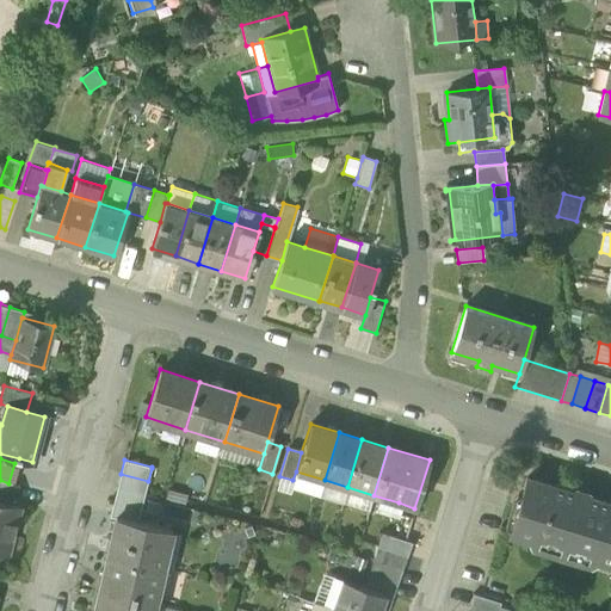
[(121,474),(116,487),(144,495),(148,481),(121,474)]
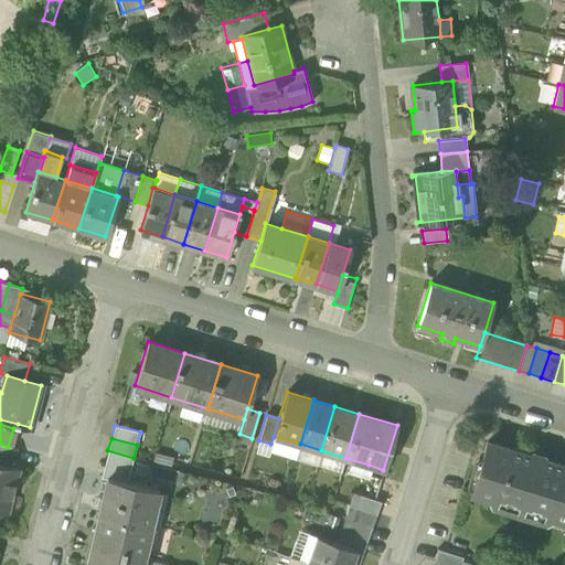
[(548,516),(564,521),(564,465),(487,441),(471,492),(548,516)]
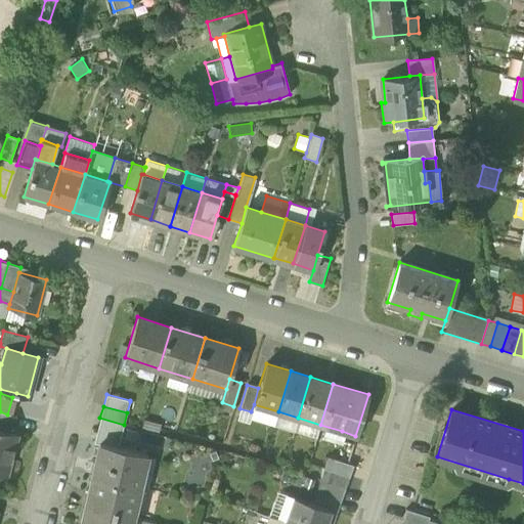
[(99,418),(96,430),(121,436),(124,425),(99,418)]
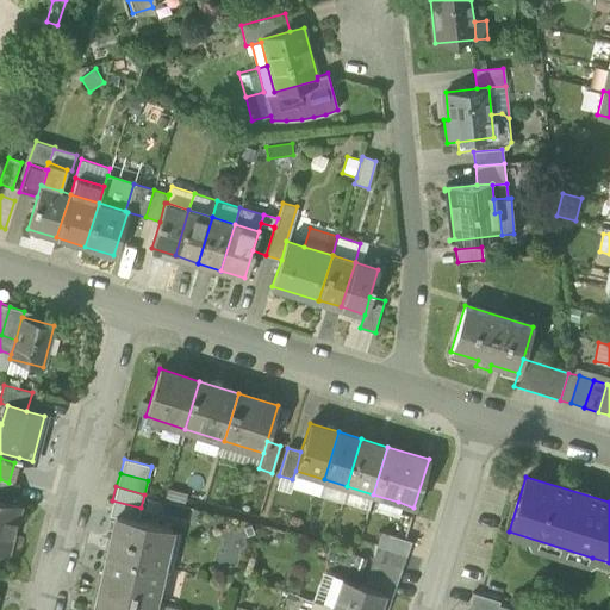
[(0,552),(7,554),(20,505),(4,500),(0,499),(0,552)]
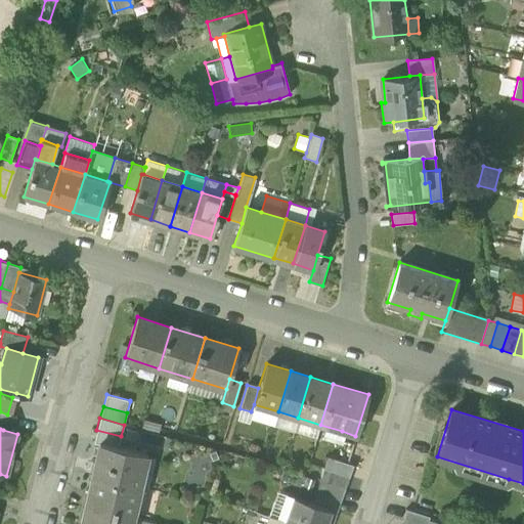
[(118,447),(121,436),(96,430),(93,443),(98,444),(99,443),(118,447)]
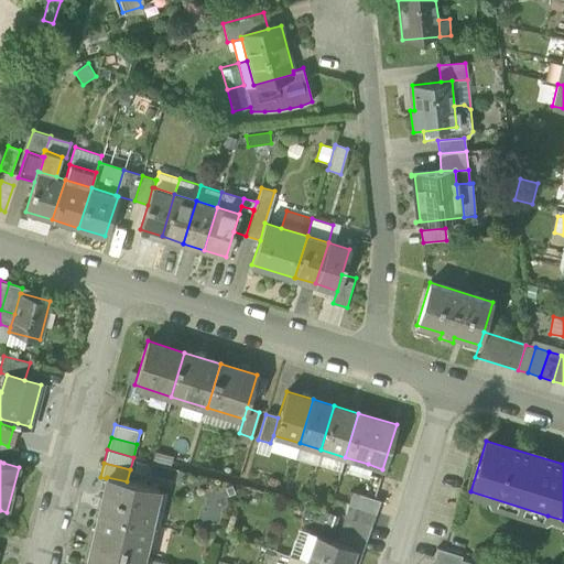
[(380,477),(382,469),(368,464),(365,472),(380,477)]
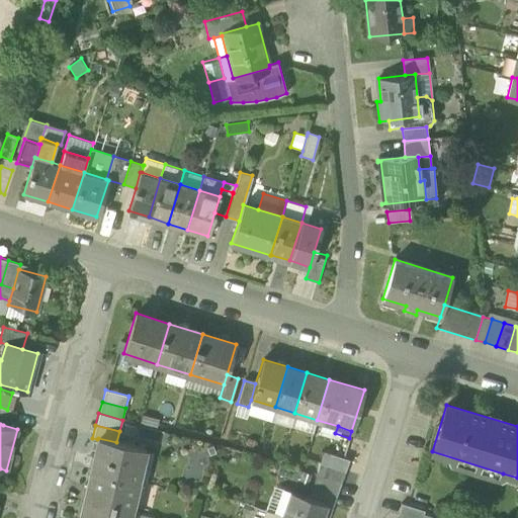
[(97,439),(90,469),(134,480),(142,447),(116,442),(98,438),(97,439)]
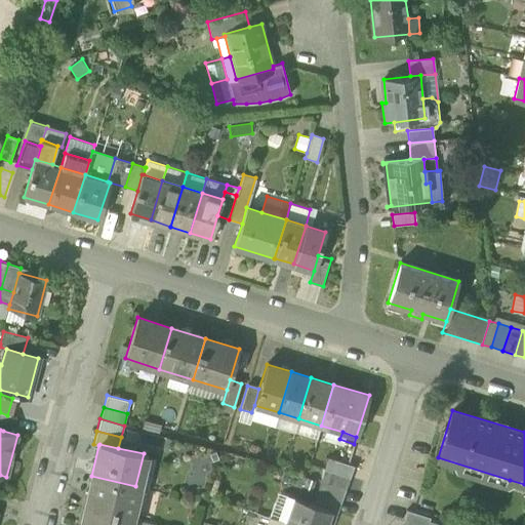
[(148,454),(144,453),(135,486),(139,487),(148,454)]
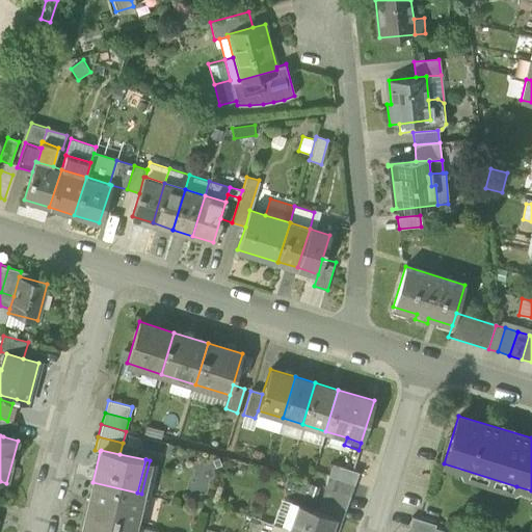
[(333,463),(328,476),(354,483),(357,472),(333,463)]
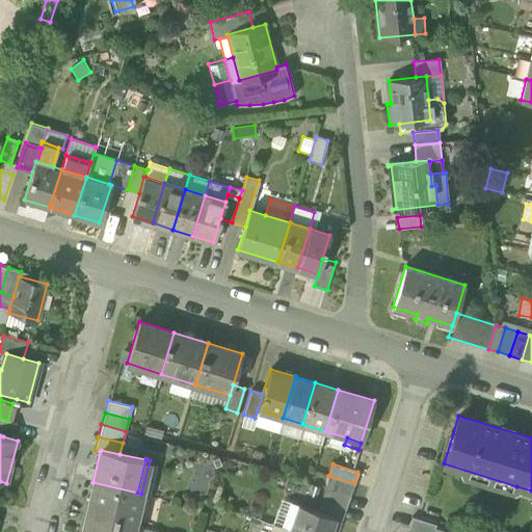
[(350,496),(354,483),(328,476),(325,487),(350,496)]
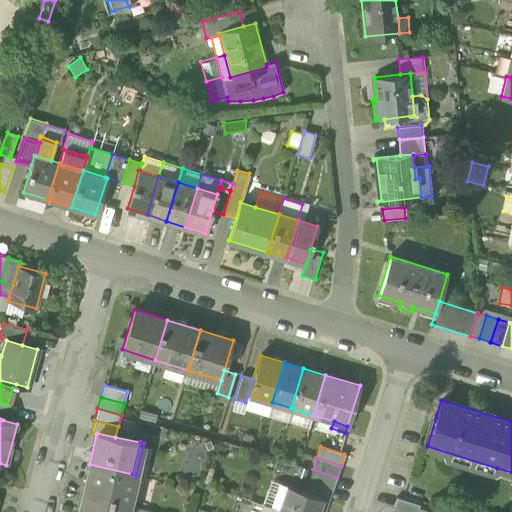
[(136,475),(132,474),(89,464),(82,494),(129,505),(136,475)]
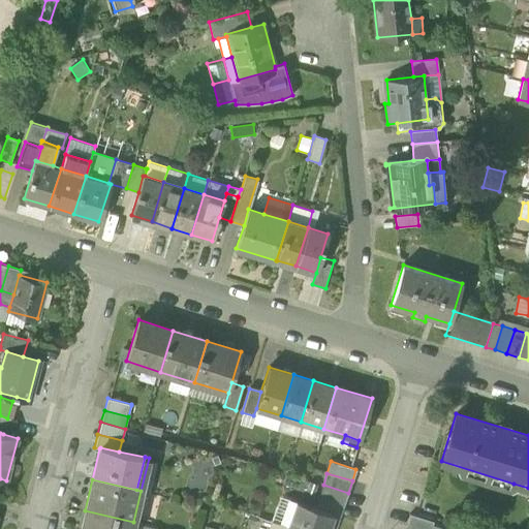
[(345,504),(348,493),(323,485),(319,496),(345,504)]
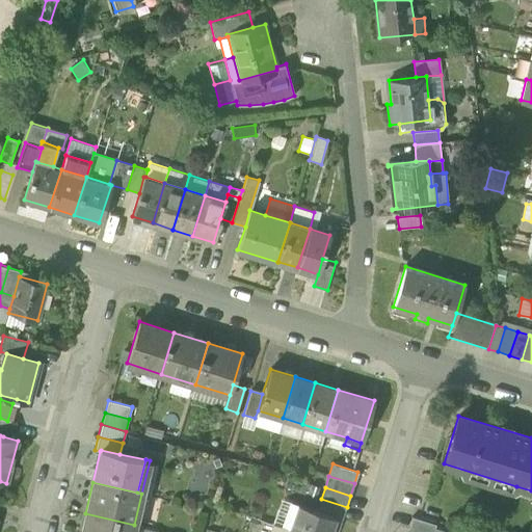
[(343,521),(347,507),(321,499),(318,510),(336,516),(335,519),(343,521)]
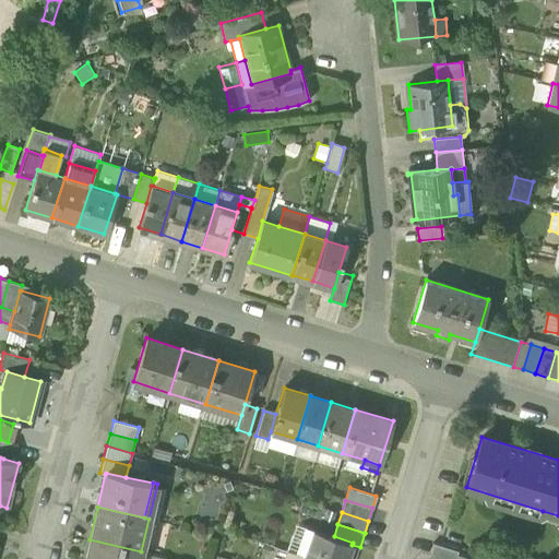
[(308,558),(310,558),(346,558),(352,545),(353,543),(334,536),(318,531),(308,558)]
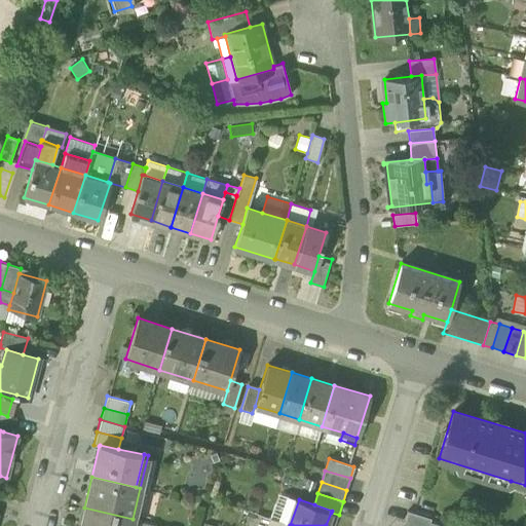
[(130,525),(133,519),(84,508),(80,525),(130,525)]
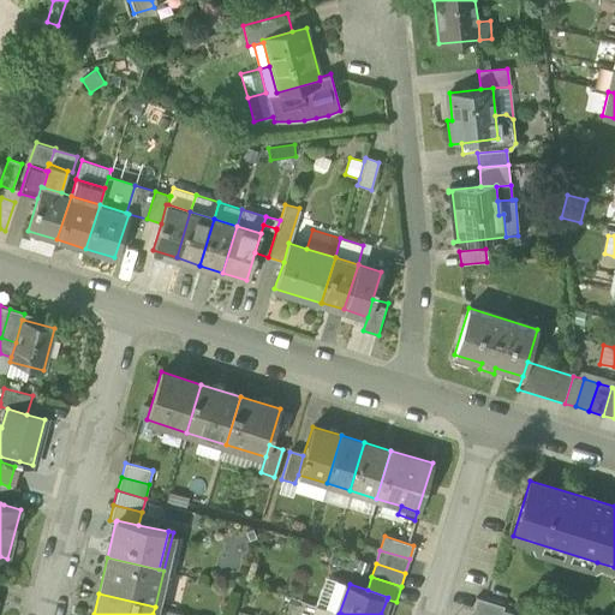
[(476,597),(471,611),(484,614),(500,614),(503,605),(476,597)]
